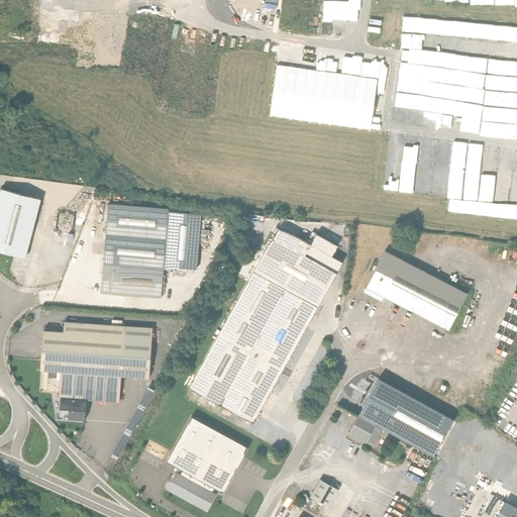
[(345,0),(345,11),(357,12),(358,0),(345,0)]
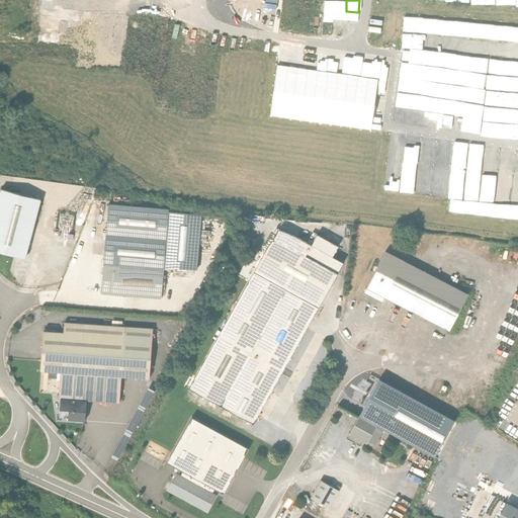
[(311,28),(322,28),(322,7),(310,7),(311,28)]
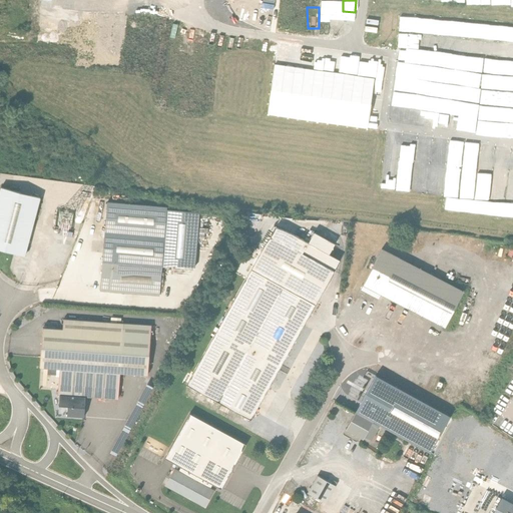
[(399,28),(397,45),(512,53),(512,23),(400,14),(399,28)]
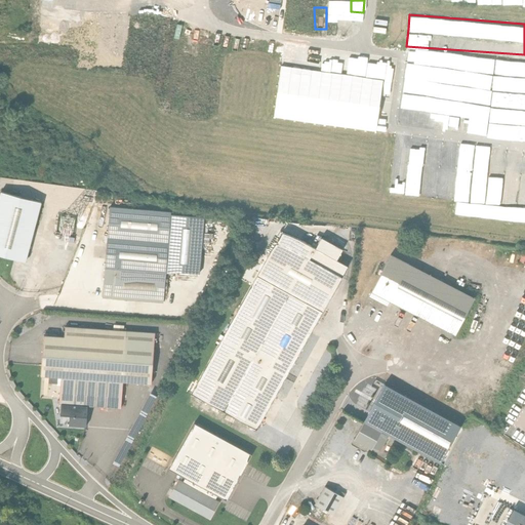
[(284,40),(276,114),(372,125),(374,113),(386,114),(385,120),(381,120),(380,127),(388,128),(390,115),(389,114),(396,53),(284,40)]
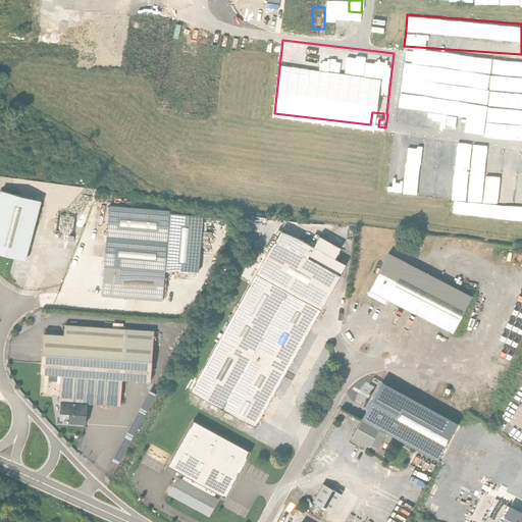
[(486,119),(521,121),(521,90),(489,88),(488,103),(487,103),(486,119)]
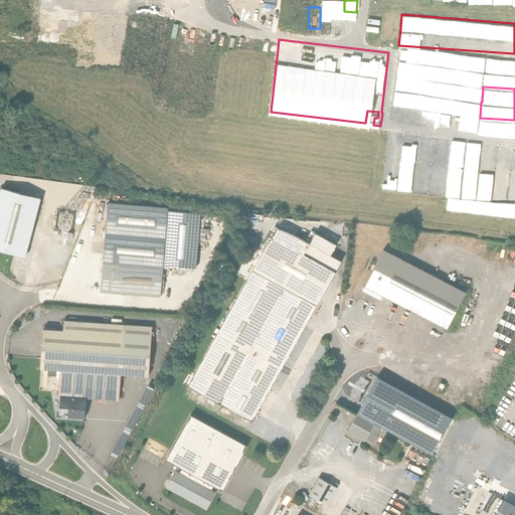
[(478,130),(505,131),(506,122),(479,120),(478,130)]
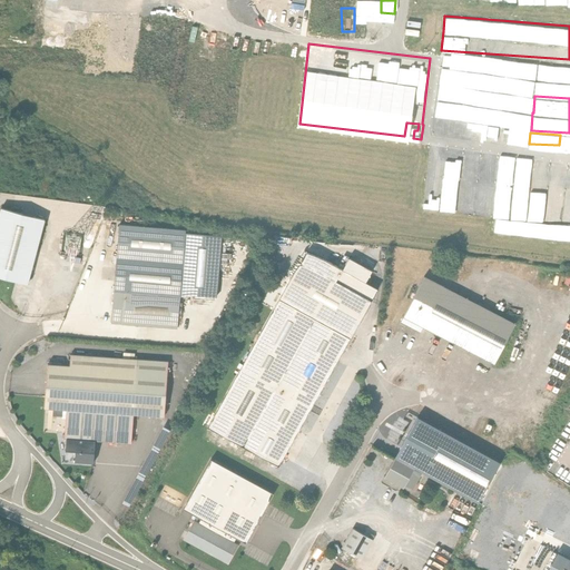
[(491,213),(497,160),(481,158),(482,147),(464,146),(459,209),(491,213)]
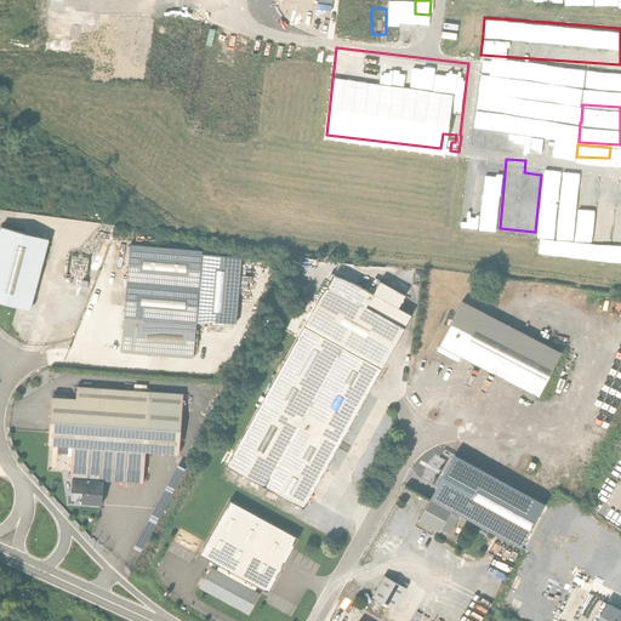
[(558,237),(620,240),(620,174),(599,174),(599,171),(562,169),(558,237)]
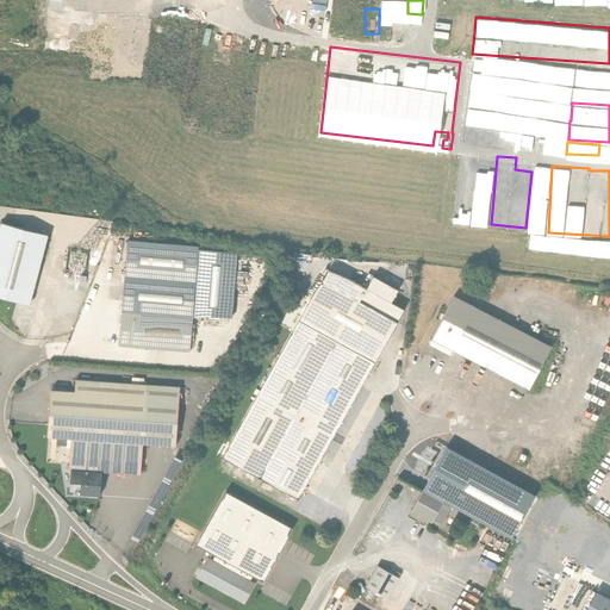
[(453,219),(468,222),(475,173),(460,172),(453,219)]
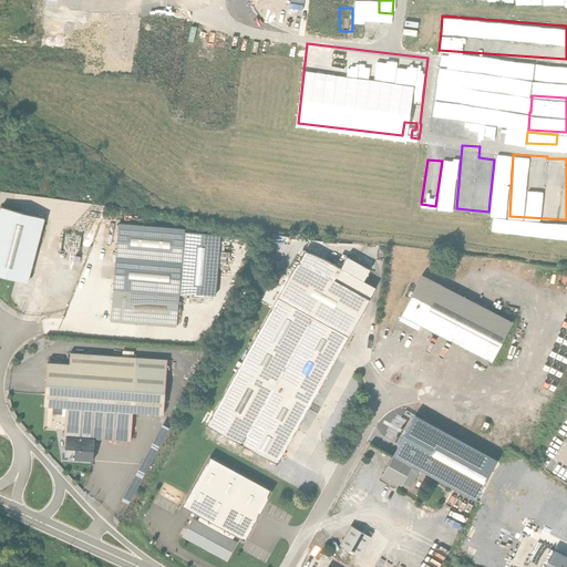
[(1,207),(0,208),(0,274),(27,281),(43,218),(1,207)]
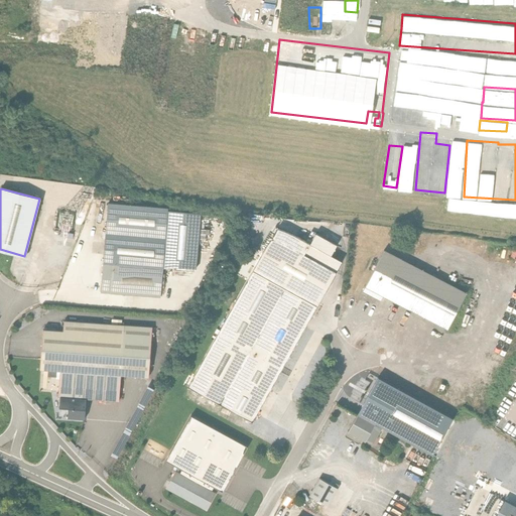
[(480,213),(481,198),(447,197),(447,212),(480,213)]
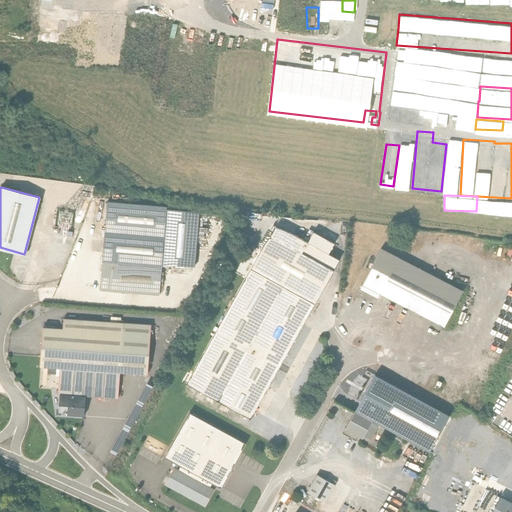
[(202,207),(107,197),(107,201),(106,201),(104,230),(98,289),(99,290),(99,291),(158,296),(162,263),(196,266),(202,207)]
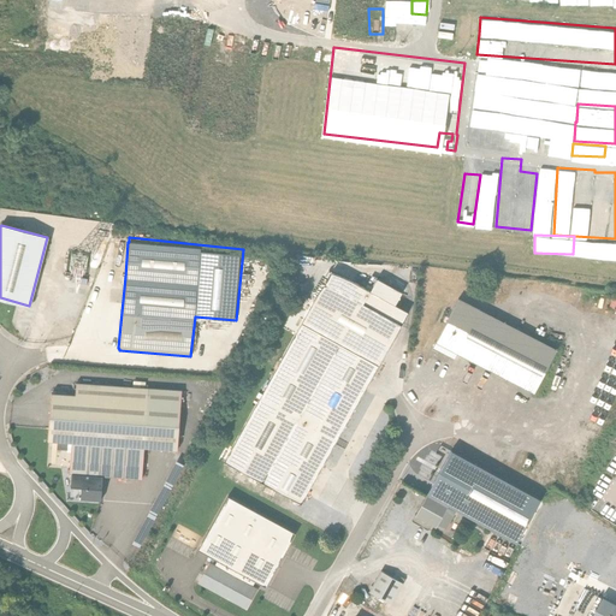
[(297,419),(336,442),(408,312),(331,270),(259,398),(297,419)]
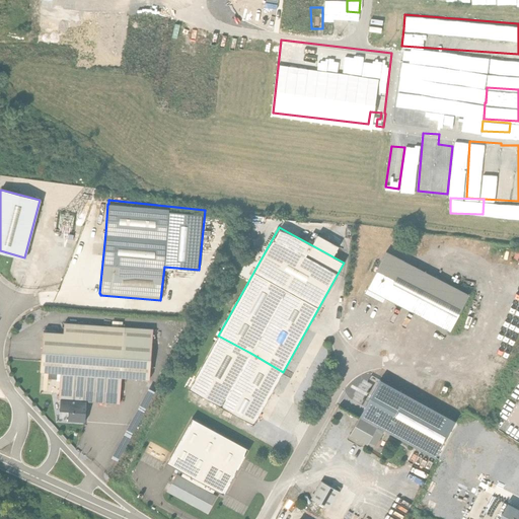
[(366,288),(364,292),(382,301),(385,298),(449,331),(468,294),(385,250),(366,288)]
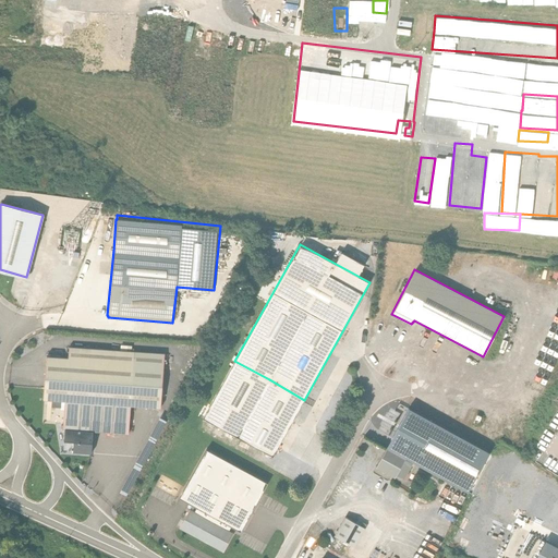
[(71,431),(92,433),(128,435),(130,408),(160,410),(165,353),(133,351),(69,347),(68,359),(46,356),(43,400),(64,402),(62,431),(64,431),(71,431)]
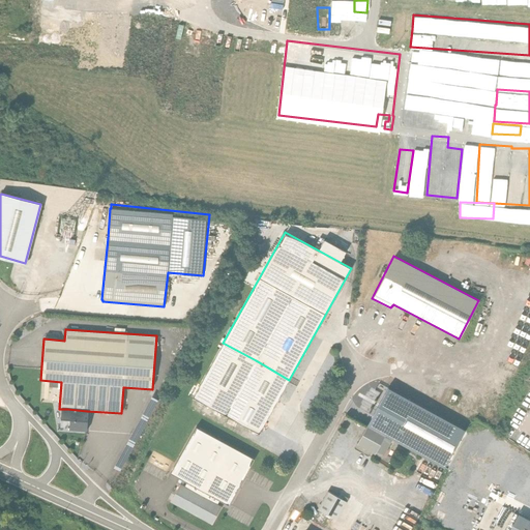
[(256,360),(223,343),(193,398),(259,434),(289,380),(256,360)]
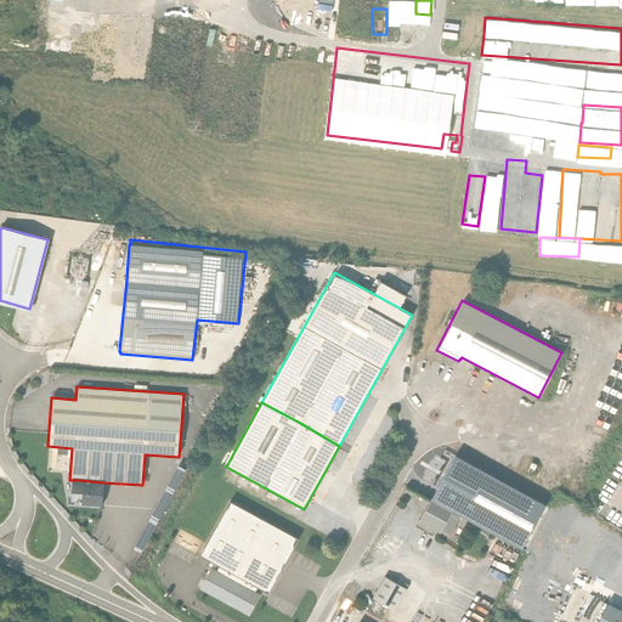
[(546,498),(453,452),(429,499),(459,516),(522,546),(546,498)]
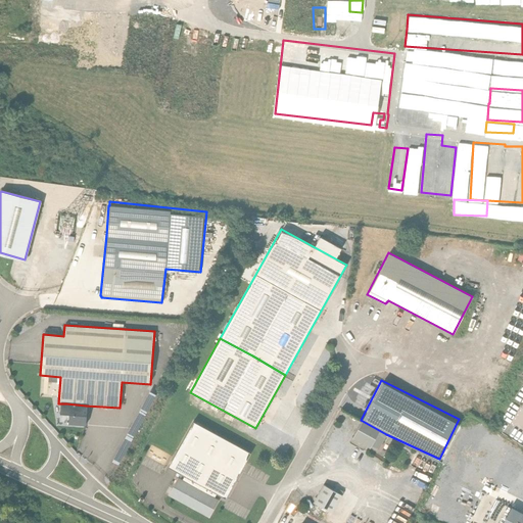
[(85,427),(86,406),(66,403),(60,403),(59,415),(67,416),(67,426),(85,427)]
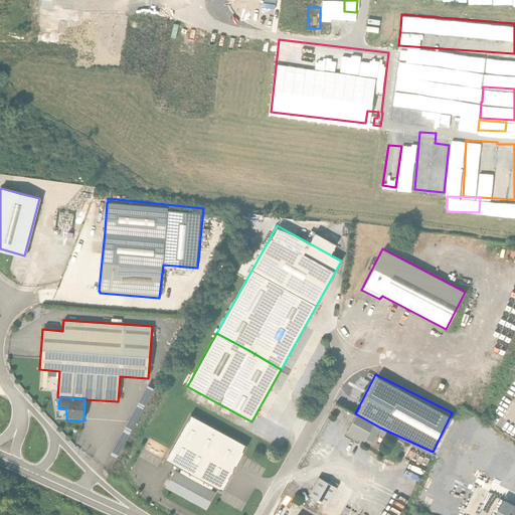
[(380,427),(355,413),(346,431),(371,445),(380,427)]
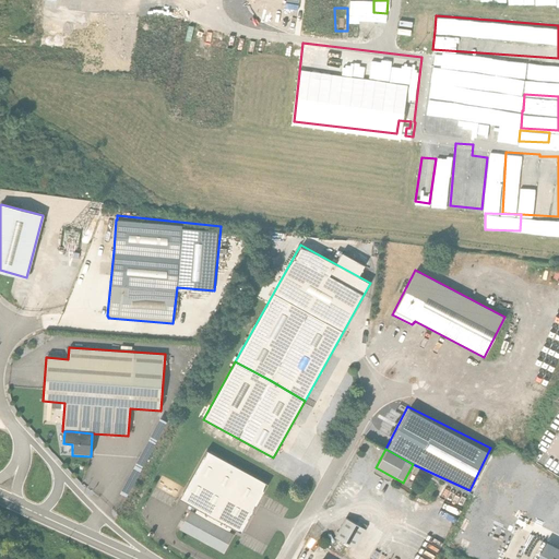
[(189,511),(179,530),(223,555),(234,535),(228,533),(230,528),(240,534),(268,485),(206,451),(179,499),(197,509),(194,513),(189,511)]
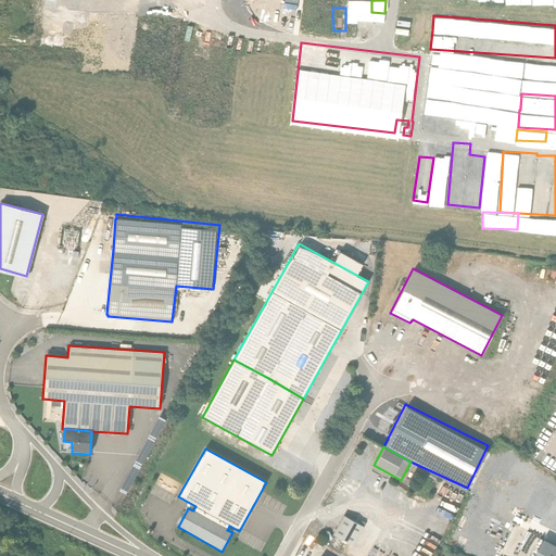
[(343,516),(332,534),(353,546),(364,527),(343,516)]
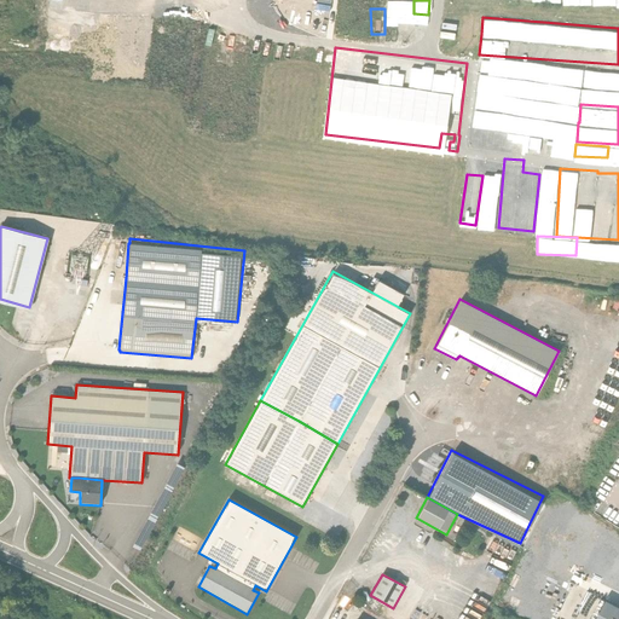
[(618,618),(618,608),(601,600),(591,618),(618,618)]
